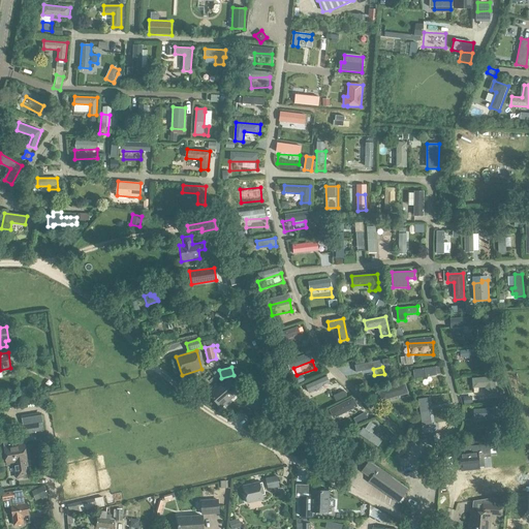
[(440,375),(414,376),(415,386),(440,384),(440,375)]
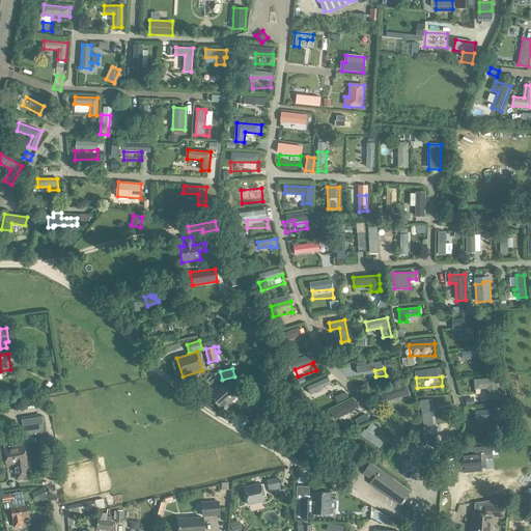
[(217,388),(210,395),(222,409),(240,393),(234,387),(241,382),(236,378),(230,383),(229,382),(219,391),(217,388)]
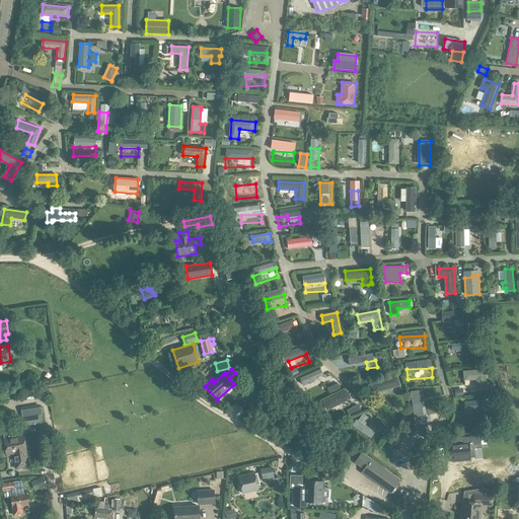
[(486,370),(464,371),(464,380),(477,379),(478,389),(487,389),(486,370)]
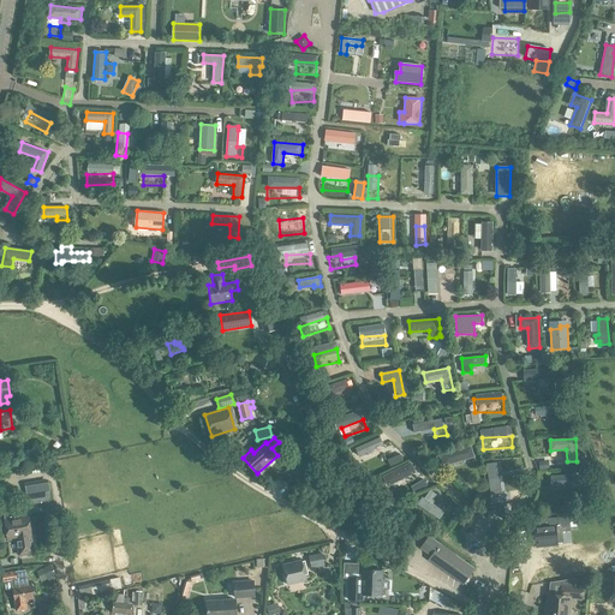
[(447,465),(471,459),(476,457),(472,446),(437,455),(441,470),(448,469),(447,465)]
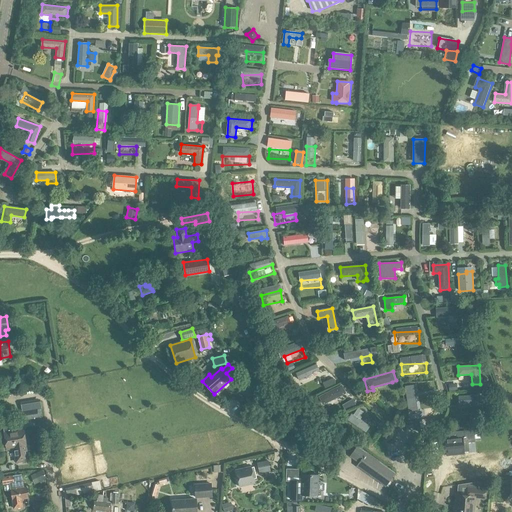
[(299,377),(303,391),(311,388),(310,382),(318,379),(316,372),(299,377)]
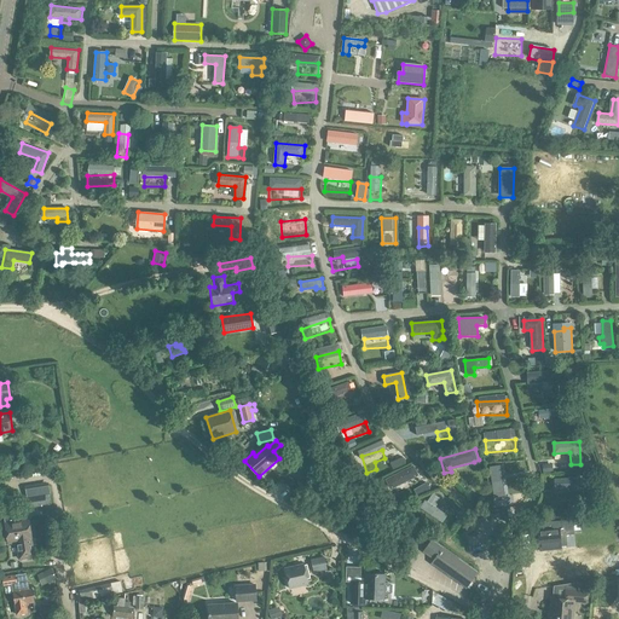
[(415,476),(383,484),(387,497),(417,490),(415,476)]
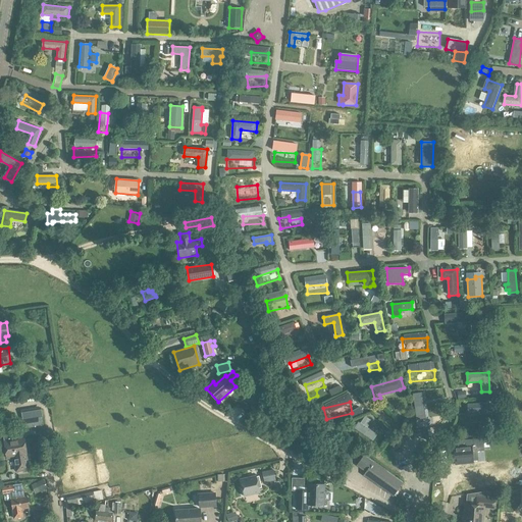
[(360,407),(354,410),(358,416),(363,413),(360,407)]
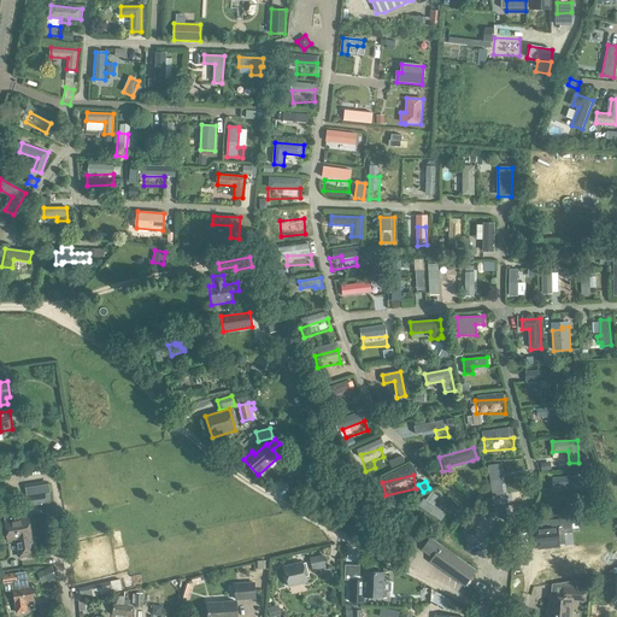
[(48,483),(25,487),(29,506),(52,503),(48,483)]
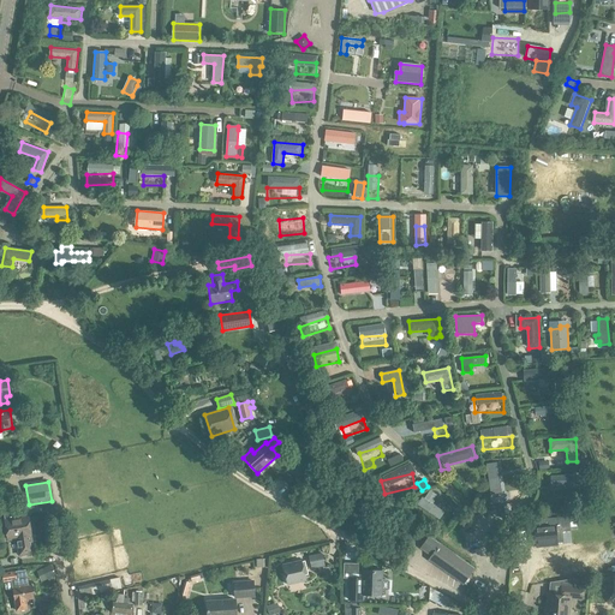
[(430,490),(424,499),(423,497),(418,505),(440,519),(445,512),(433,505),(431,503),(433,500),(436,495),(430,490)]
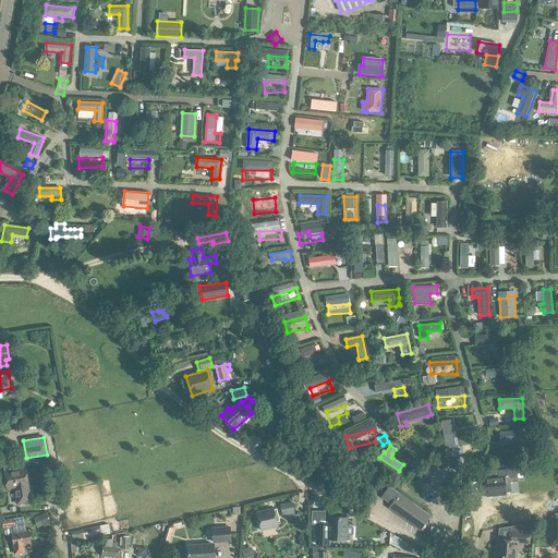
[(16,463),(3,465),(4,471),(4,472),(8,490),(14,489),(17,506),(32,502),(28,486),(28,481),(29,480),(28,476),(27,475),(25,466),(20,468),(20,465),(16,463)]
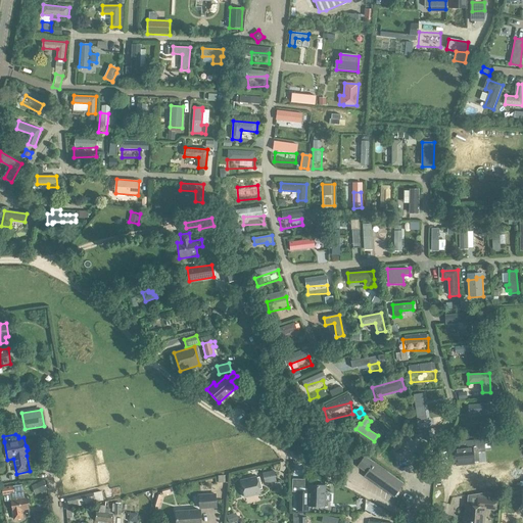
[(481,440),(454,443),(454,447),(455,453),(472,450),(472,453),(482,452),(481,440)]
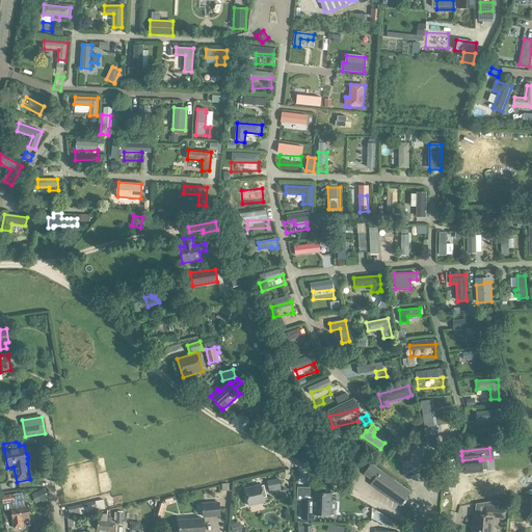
[(480,458),(462,460),(463,473),(482,472),(480,460),(480,458)]
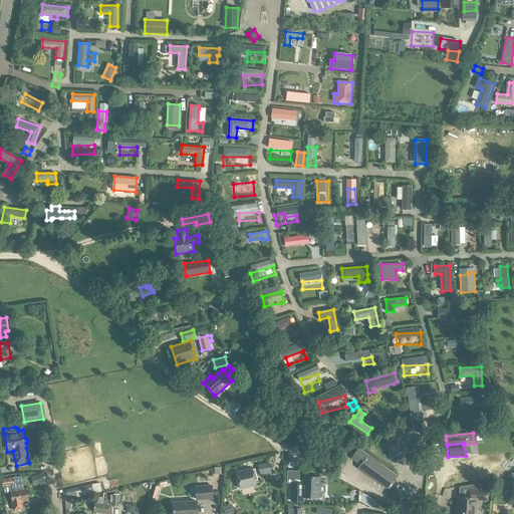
[(358,468),(388,489),(398,475),(368,454),(358,468)]
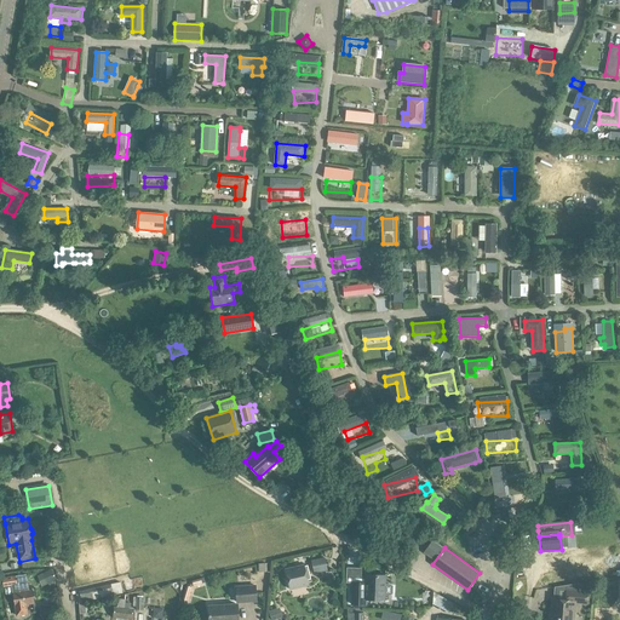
[(325,557),(311,560),(314,572),(327,569),(325,557)]
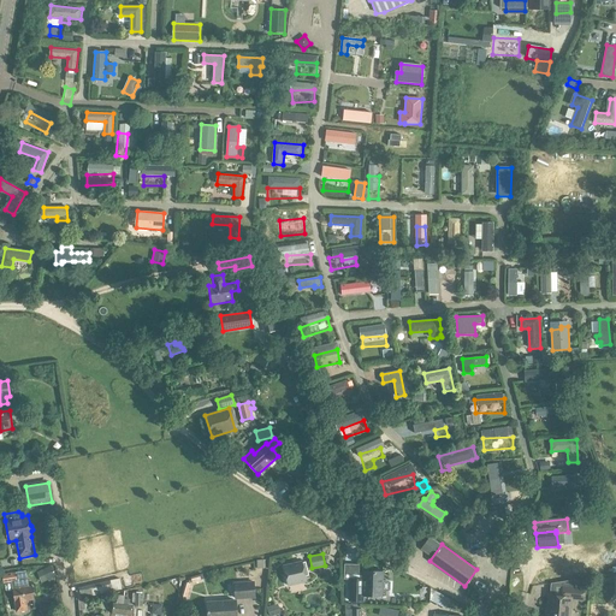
[(306,561),(284,566),(286,575),(284,576),(286,584),(306,580),(304,570),(308,569),(306,561)]
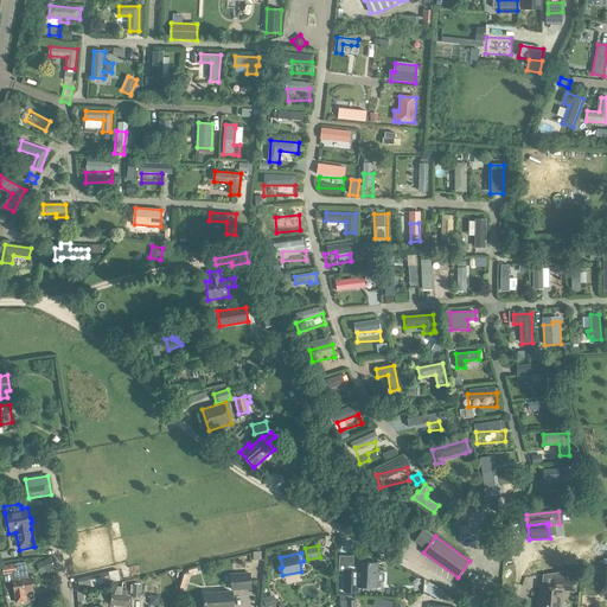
[(51,557),(42,561),(46,572),(49,575),(52,574),(51,570),(56,568),(51,557)]
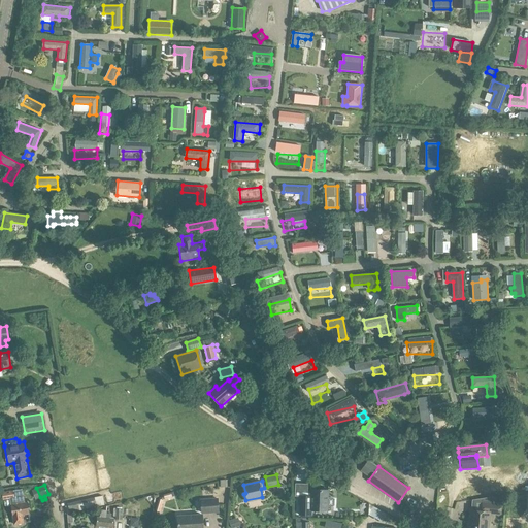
[(307,497),(300,497),(299,515),(306,516),(306,510),(327,512),(328,506),(332,506),(334,506),(334,500),(332,499),(328,499),(328,491),(311,490),(311,498),(307,498),(307,497)]
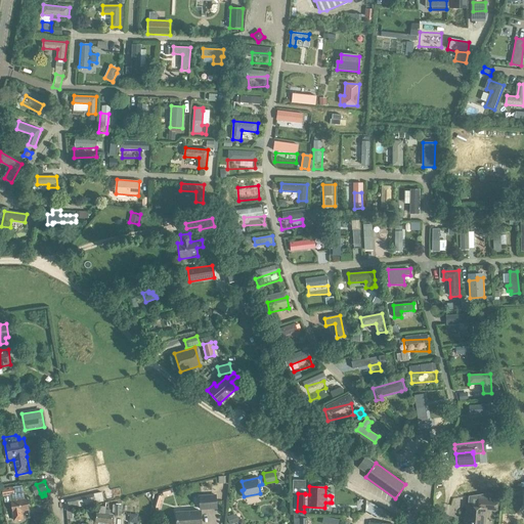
[(3,495),(13,494),(14,501),(11,501),(14,520),(24,519),(22,511),(29,510),(27,499),(24,499),(22,487),(20,487),(2,489),(3,495)]
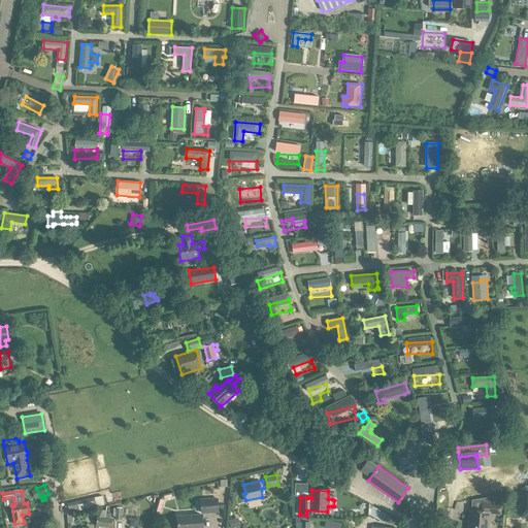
[(94,497),(87,499),(89,508),(97,506),(104,504),(102,495),(94,497)]
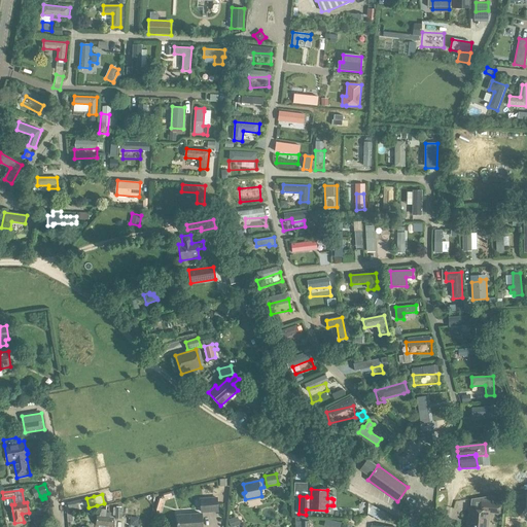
[(481,510),(470,508),(468,526),(485,526),(487,513),(499,514),(501,495),(482,498),(481,510)]
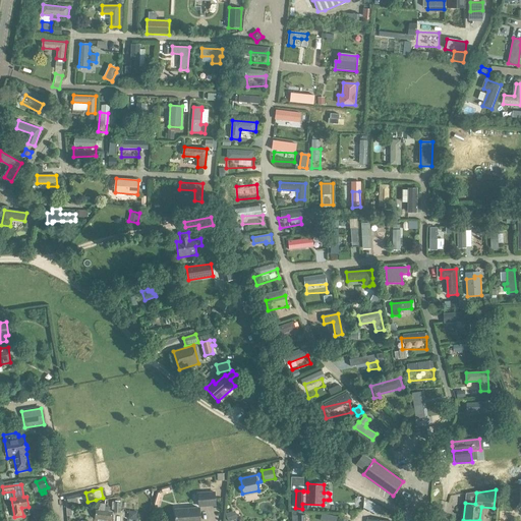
[(215,491),(198,493),(199,506),(216,505),(215,491)]
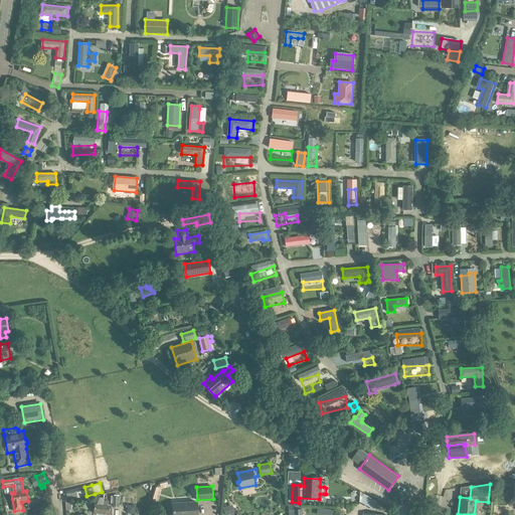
[(113,507),(120,507),(120,497),(119,497),(119,495),(114,495),(114,496),(111,496),(111,504),(113,504),(113,507)]
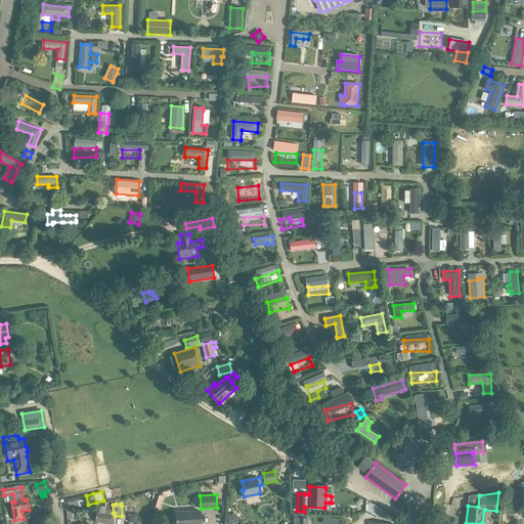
[(96,513),(95,523),(98,523),(104,523),(105,510),(105,507),(99,507),(98,513),(96,513)]
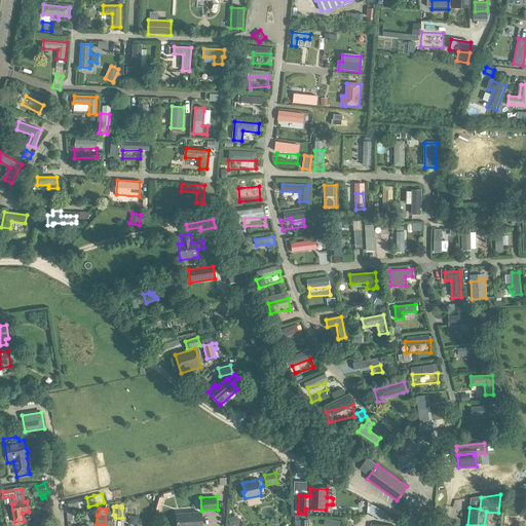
[(111,512),(106,512),(105,525),(110,525),(113,525),(114,517),(111,517),(111,512)]
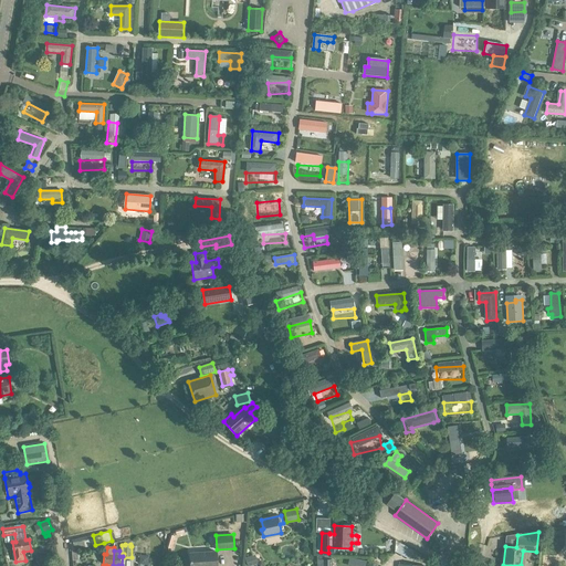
[(217,565),(217,552),(190,553),(190,565),(217,565)]
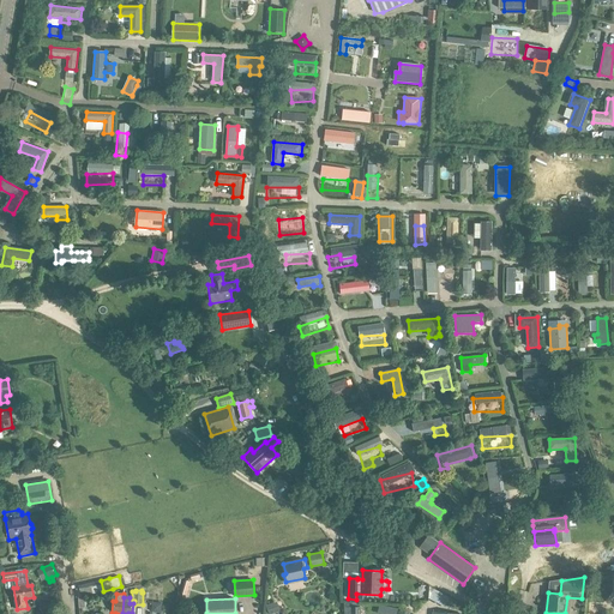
[(38,605),(40,613),(41,613),(56,612),(54,601),(38,605)]
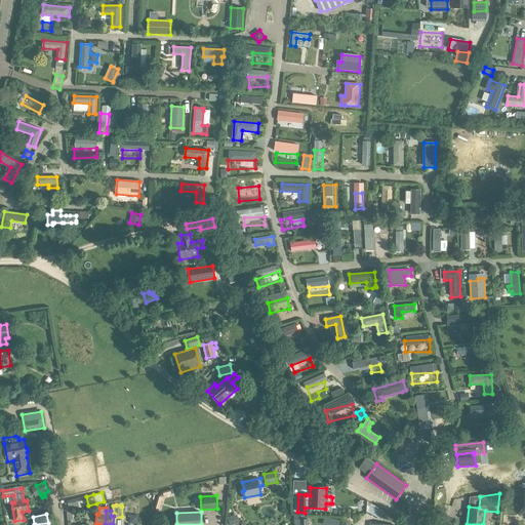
[(237,515),(228,518),(230,524),(233,524),(240,523),(237,515)]
